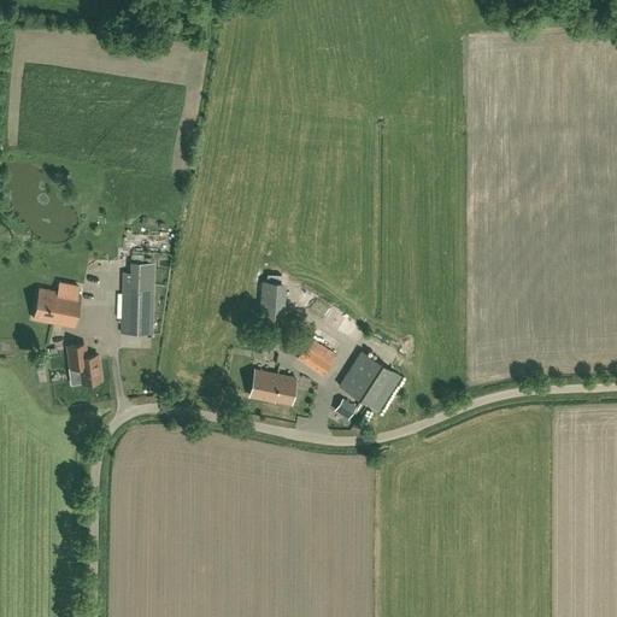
[(171,242),(172,233),(159,233),(159,241),(171,242)]
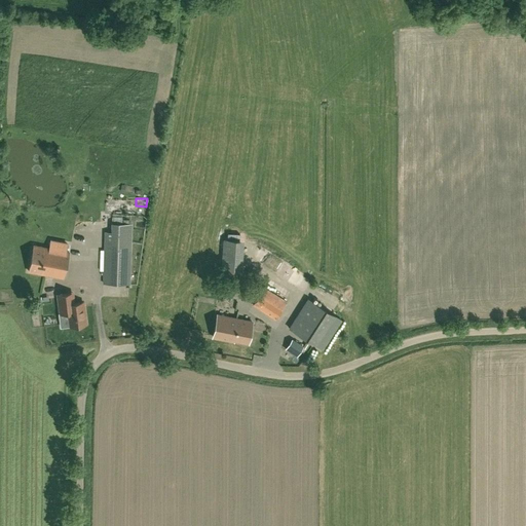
[(105,231),(104,250),(103,284),(130,285),(132,250),(133,224),(111,223),(111,231),(105,231)]
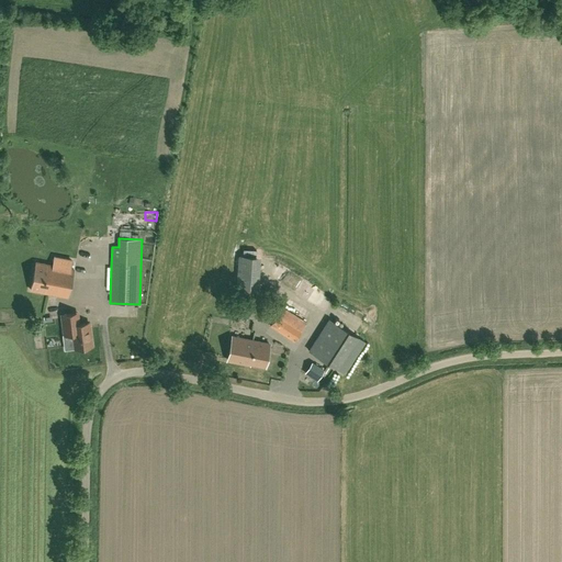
[(58,243),(57,253),(80,255),(81,245),(58,243)]
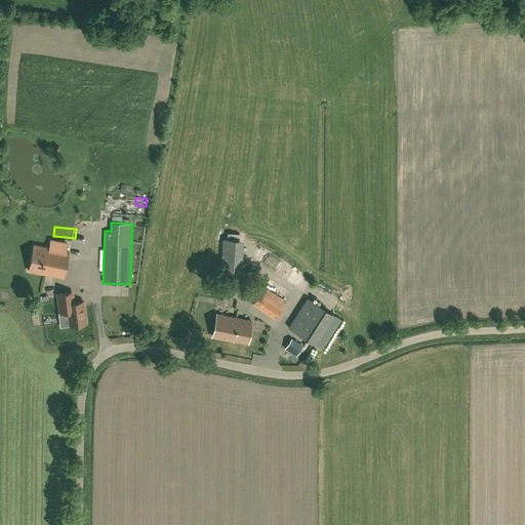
[(244,241),(223,240),(221,273),(243,274),(244,241)]
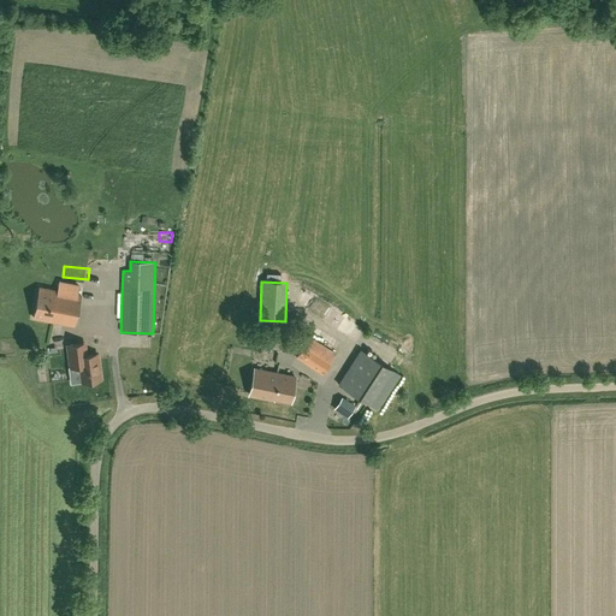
[(81,296),(77,295),(39,288),(34,318),(75,325),(81,296)]
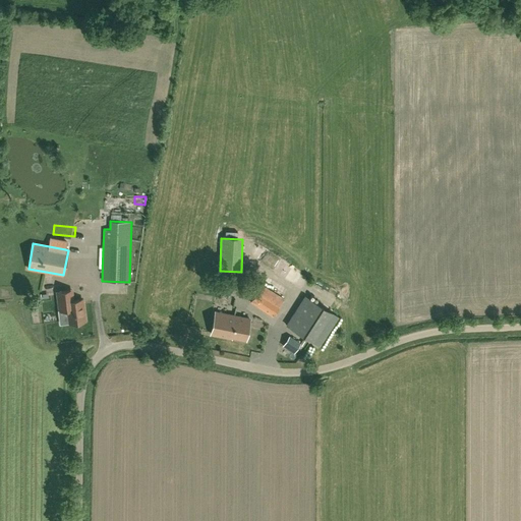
[(262,285),(257,292),(280,306),(284,299),(262,285)]
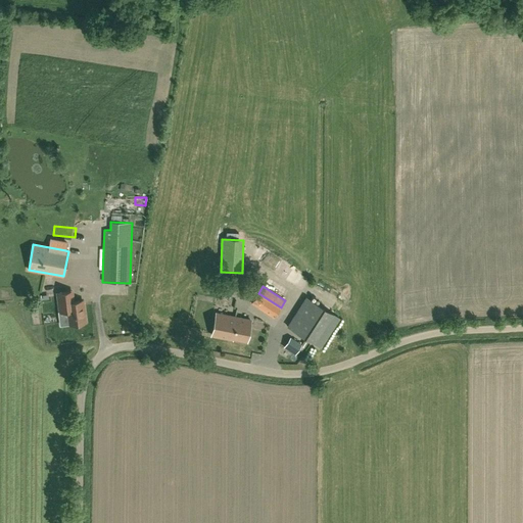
[(73,310),(72,302),(70,292),(57,293),(59,312),(67,311),(73,310)]
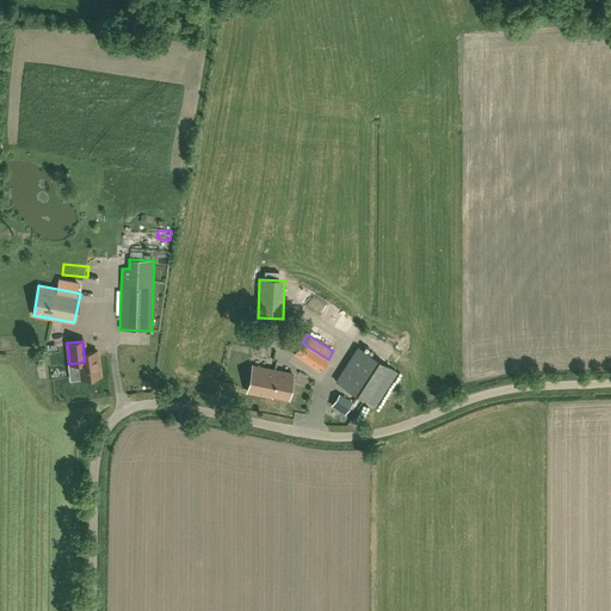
[(320,371),(328,359),(302,343),(294,355),(320,371)]
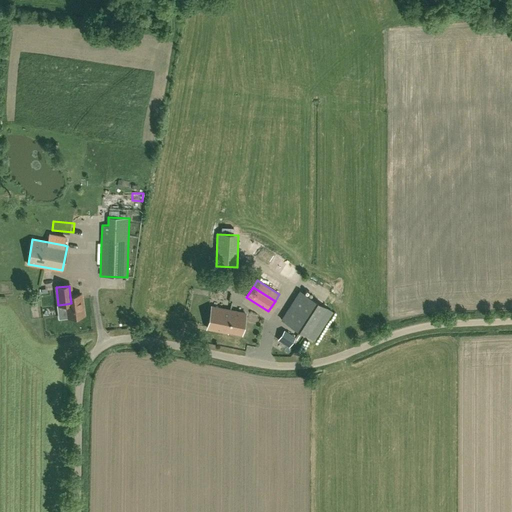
[(307,336),(326,307),(299,290),(281,319),(307,336)]
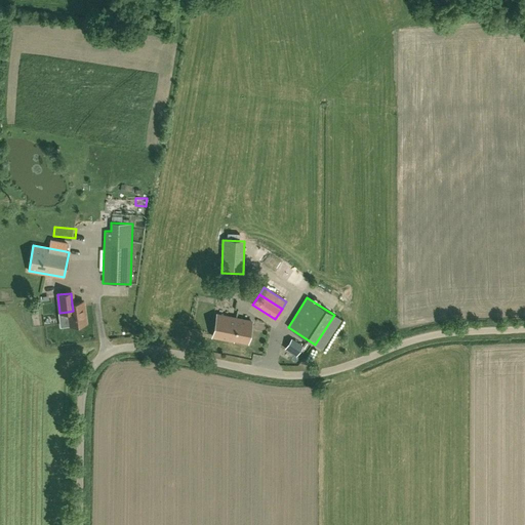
[(73,311),(68,312),(70,325),(86,324),(83,301),(72,304),(73,311)]
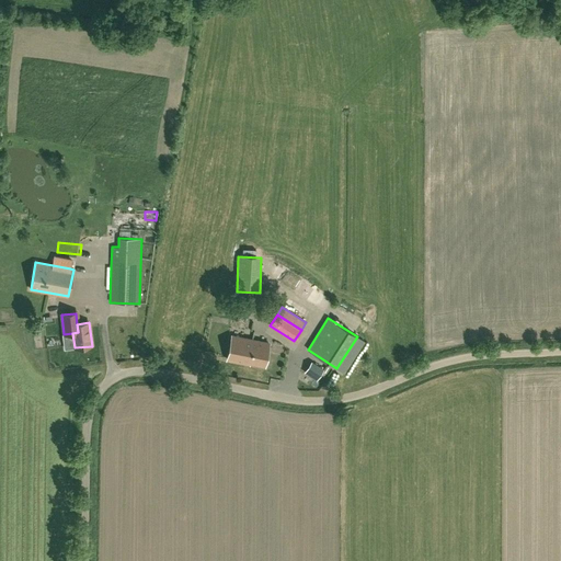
[(227,359),(243,363),(249,364),(250,363),(264,365),(268,343),(231,335),(227,359)]
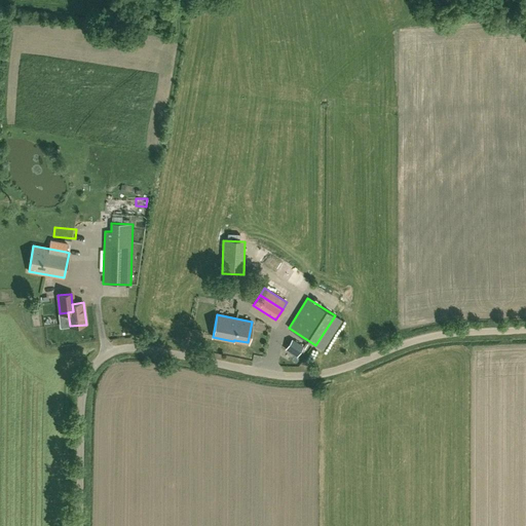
[(342,321),(335,315),(315,345),(324,350),(342,321)]
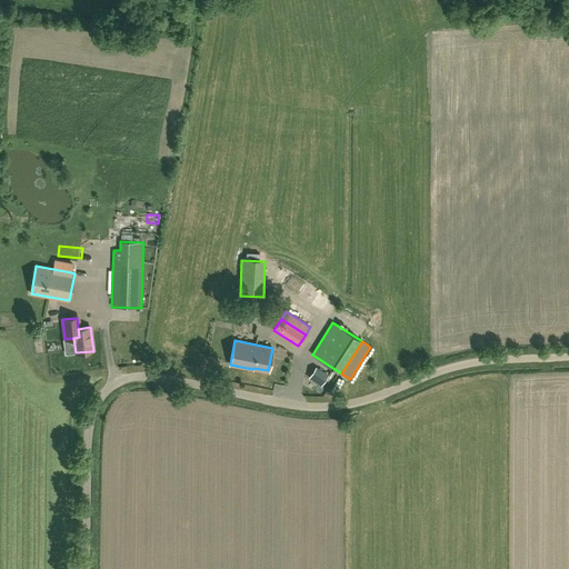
[(316,368),(310,377),(321,385),(328,376),(316,368)]
